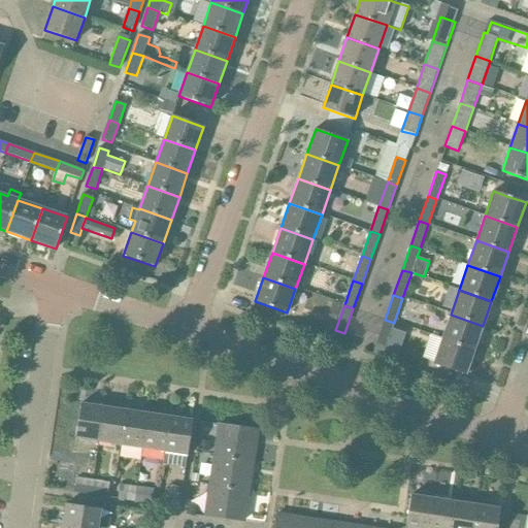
[(474,351),(483,326),(451,315),(441,339),(474,351)]
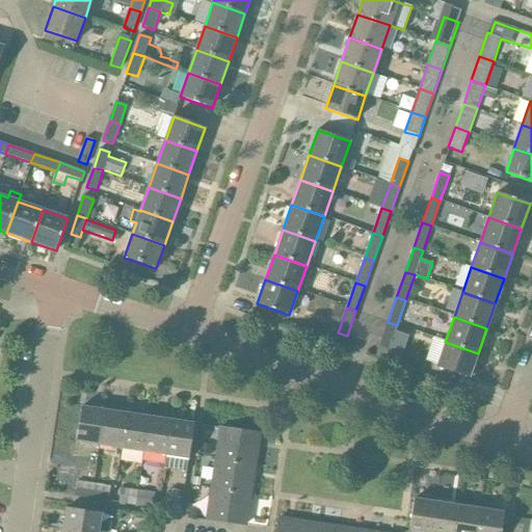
[(388,350),(395,330),(397,325),(388,322),(379,346),(388,350)]
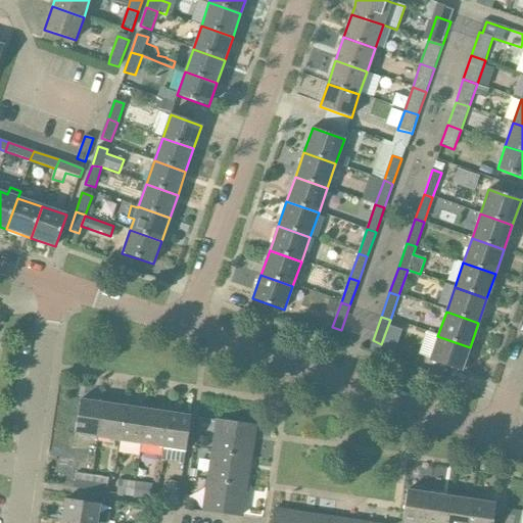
[(437,336),(436,341),(429,361),(461,372),(470,347),(437,336)]
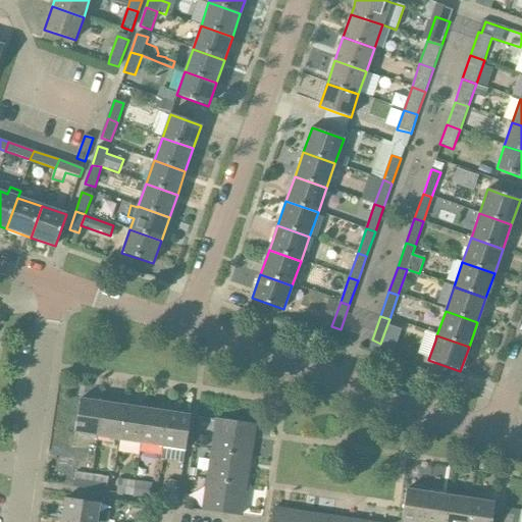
[(97,436),(102,403),(81,400),(74,433),(97,436)]
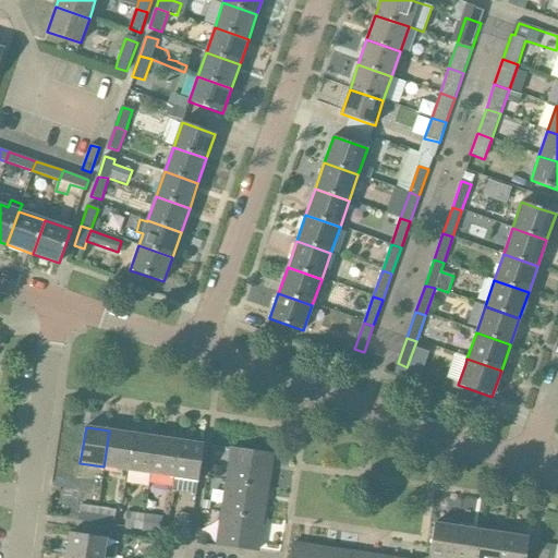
[(128,471),(133,434),(109,431),(104,466),(128,471)]
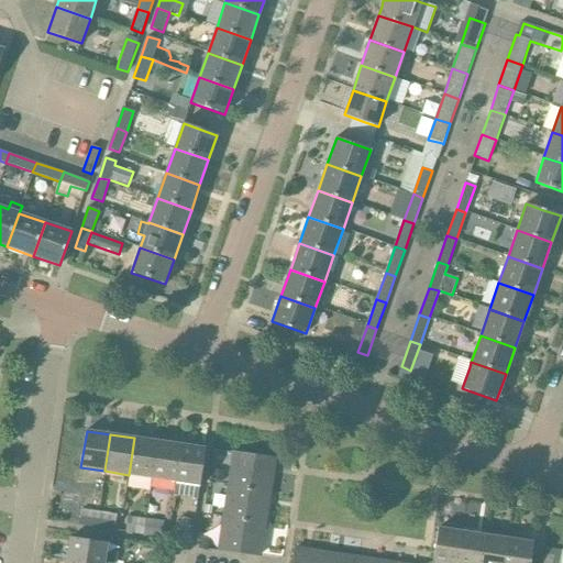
[(152,478),(157,441),(134,438),(129,475),(152,478)]
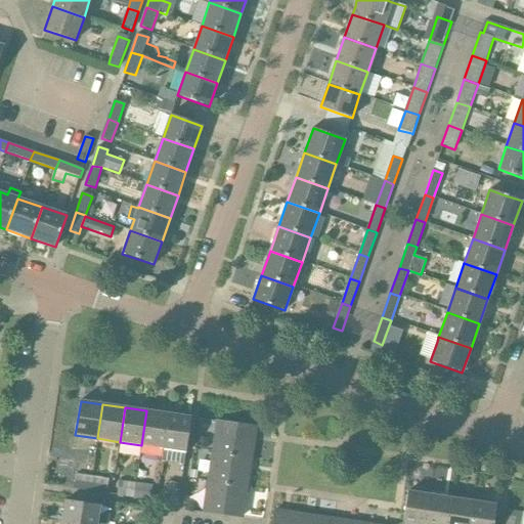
[(164,448),(169,415),(146,410),(141,445),(164,448)]
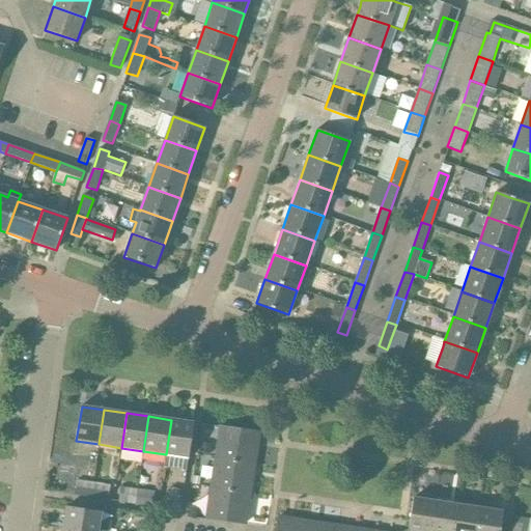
[(171,420),(166,454),(189,457),(194,423),(171,420)]
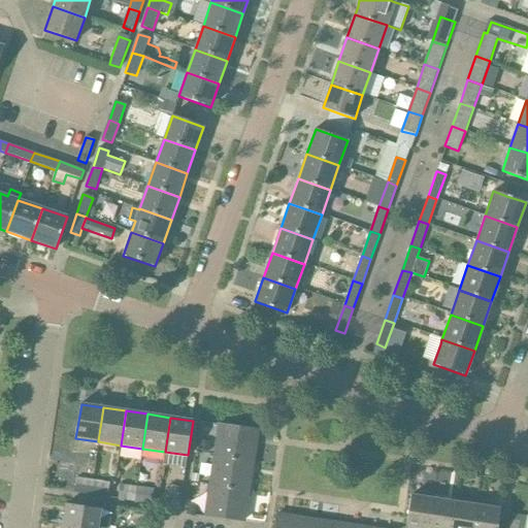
[(219,425),(215,455),(253,461),(256,446),(252,443),(254,431),(258,432),(258,431),(219,425)]
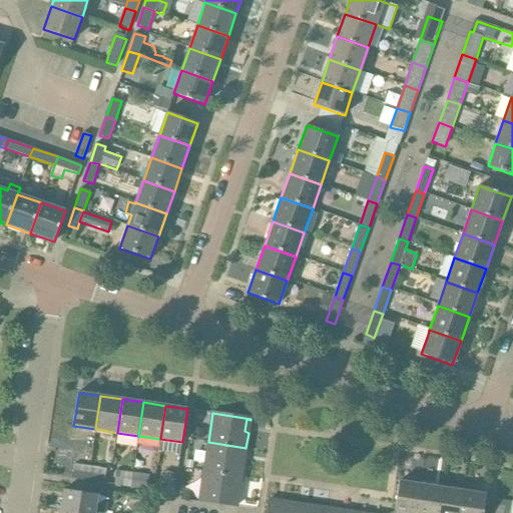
[(192,428),(190,438),(202,440),(204,430),(192,428)]
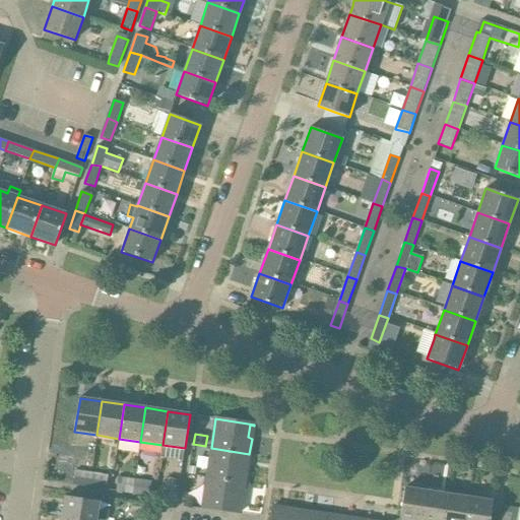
[(249,455),(249,454),(211,448),(206,477),(245,483),(248,467),(244,466),(245,454),(249,455)]
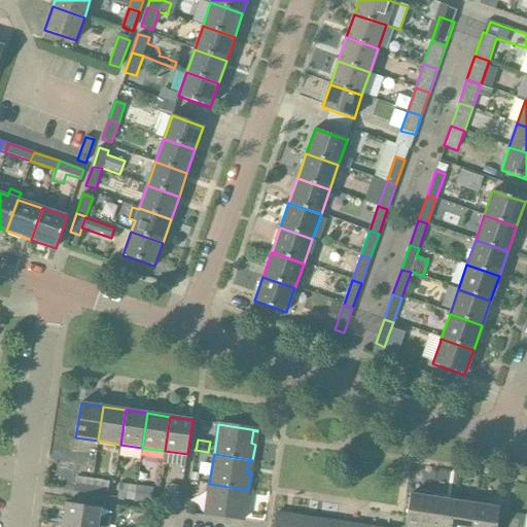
[(81,455),(79,476),(91,478),(94,456),(81,455)]
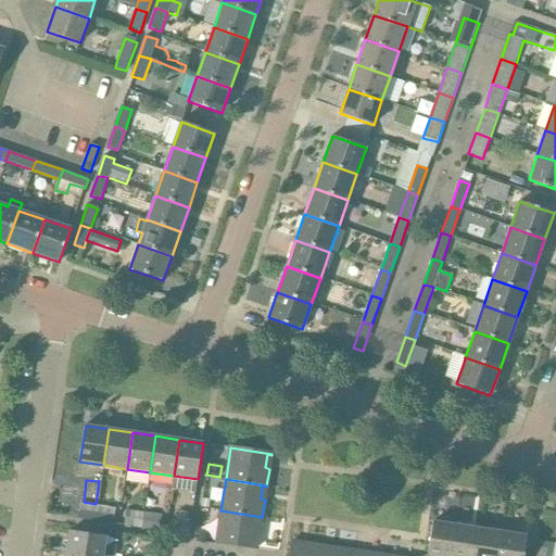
[(96,521),(98,506),(80,504),(77,519),(96,521)]
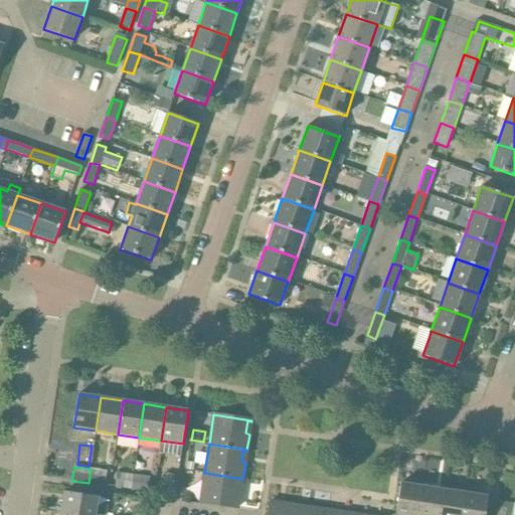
[(91,469),(89,483),(105,485),(108,472),(91,469)]
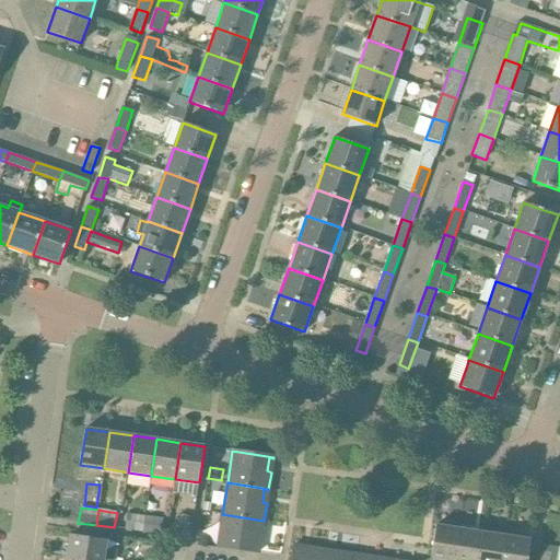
[(143,533),(146,516),(127,514),(125,531),(143,533)]
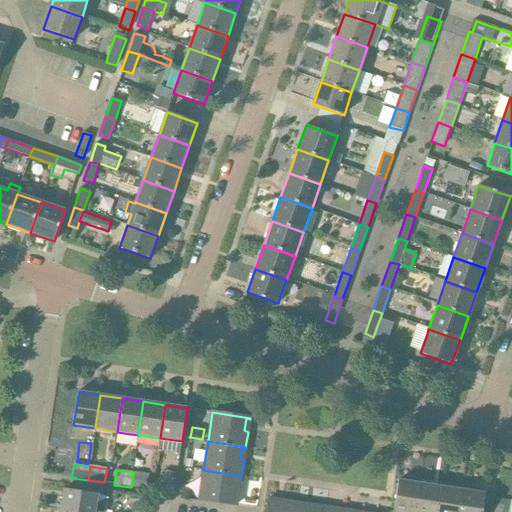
[(241,476),(203,470),(199,499),(237,505),(239,489),(235,487),(237,476),(241,476)]
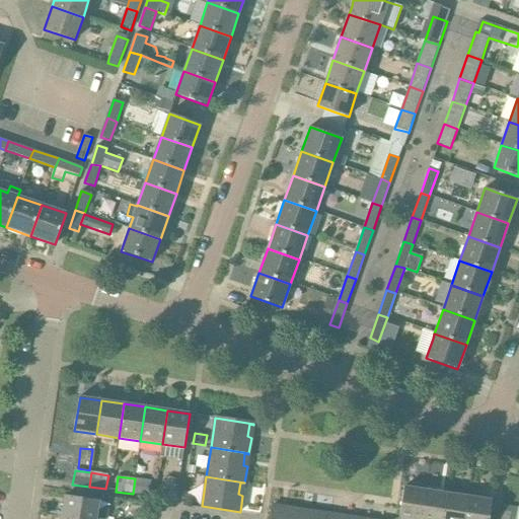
[(166,477),(162,484),(160,498),(176,501),(179,486),(179,478),(166,477)]
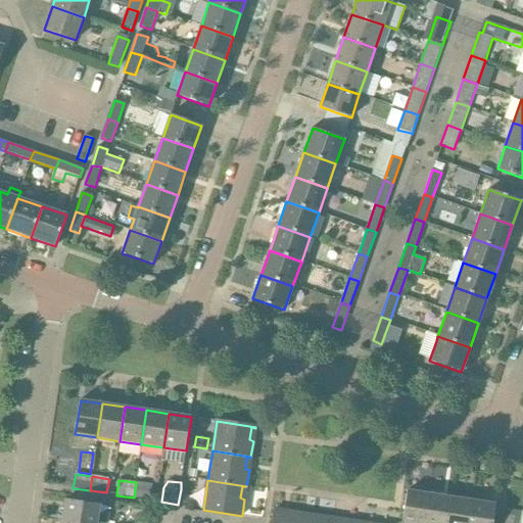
[(136,482),(134,497),(150,500),(152,485),(136,482)]
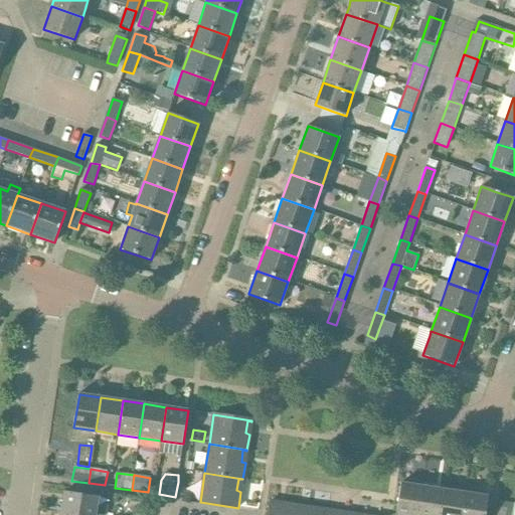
[(395,514),(417,514),(422,487),(400,483),(395,514)]
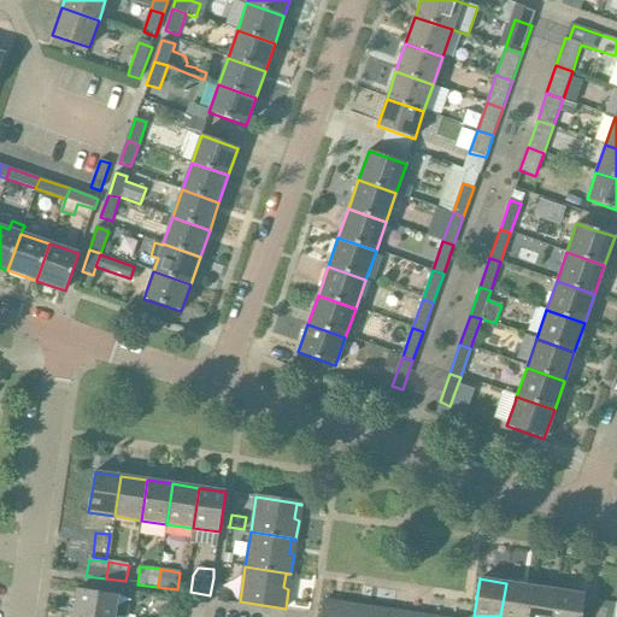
[(527,616),(533,587),(506,583),(500,616),(527,616)]
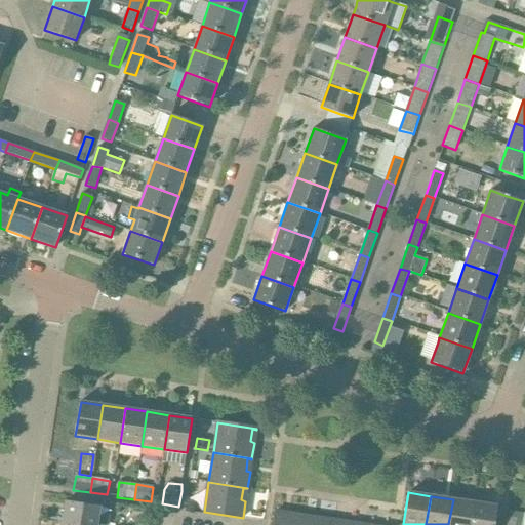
[(453,499),(448,524),(471,524),(475,502),(453,499)]
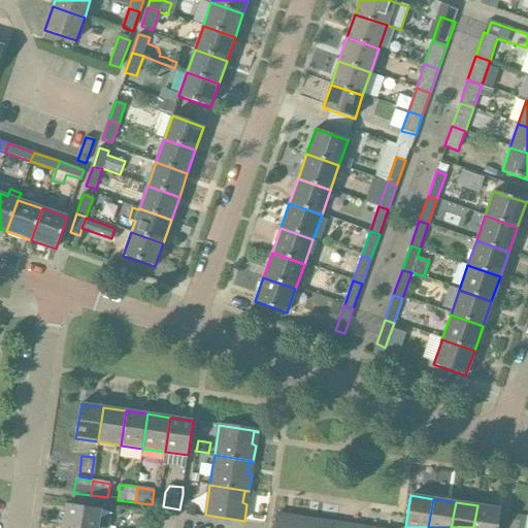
[(187,516),(195,517),(197,505),(188,503),(187,516)]
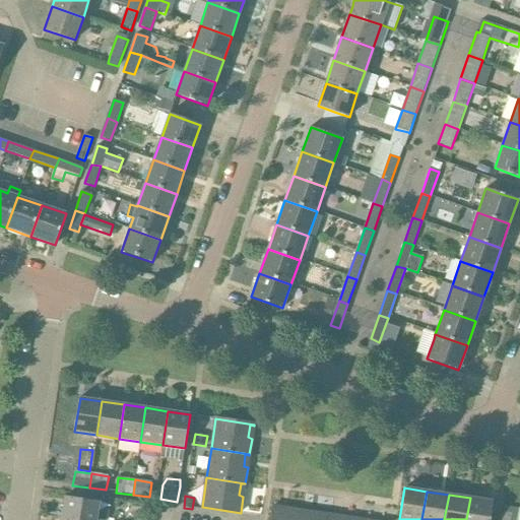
[(62,518),(73,519),(95,519),(100,502),(65,497),(62,518)]
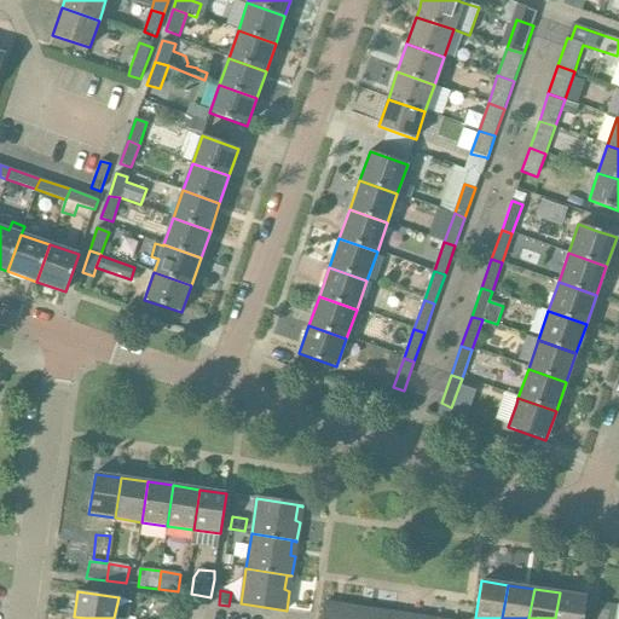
[(583,618),(586,596),(560,593),(555,618),(583,618)]
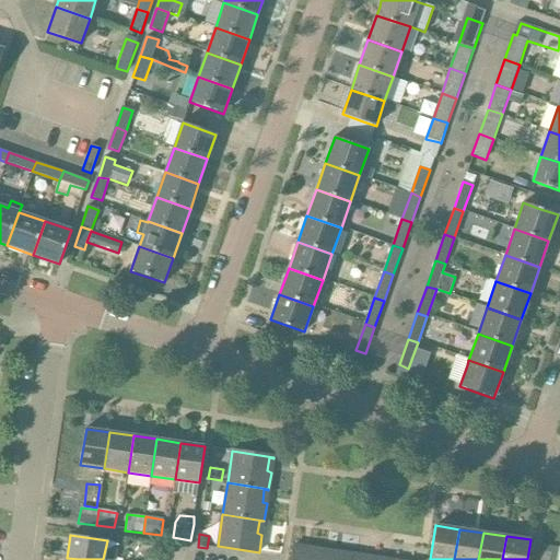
[(294,546),(291,559),(324,559),(325,556),(326,556),(327,550),(310,548),(307,552),(294,550),(295,546),(294,546)]
